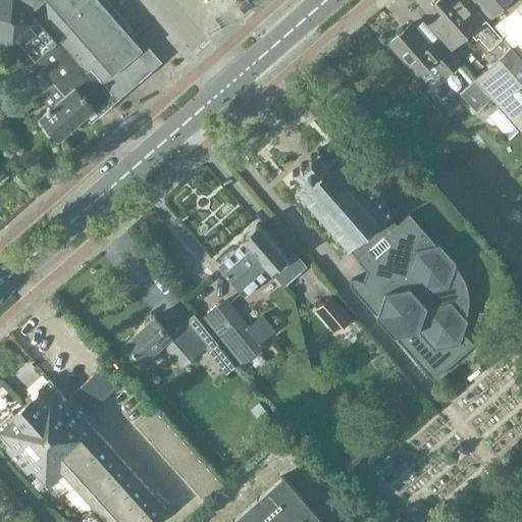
[(0,0),(0,47),(2,45),(11,56),(22,47),(54,84),(65,96),(76,86),(96,107),(113,93),(89,65),(83,70),(20,0),(0,0)]
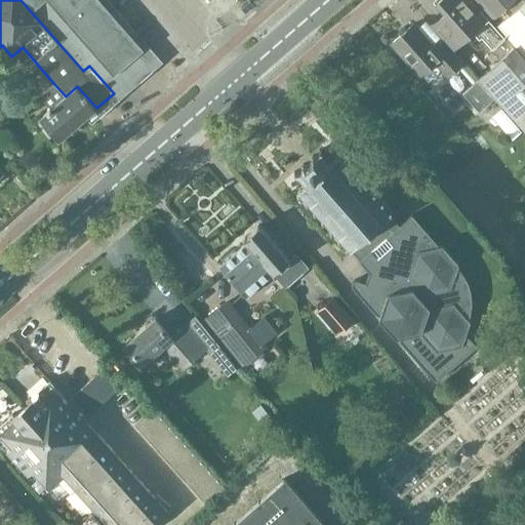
[(21,0),(83,71),(89,66),(114,93),(130,79),(150,63),(140,52),(144,50),(99,0),(21,0)]
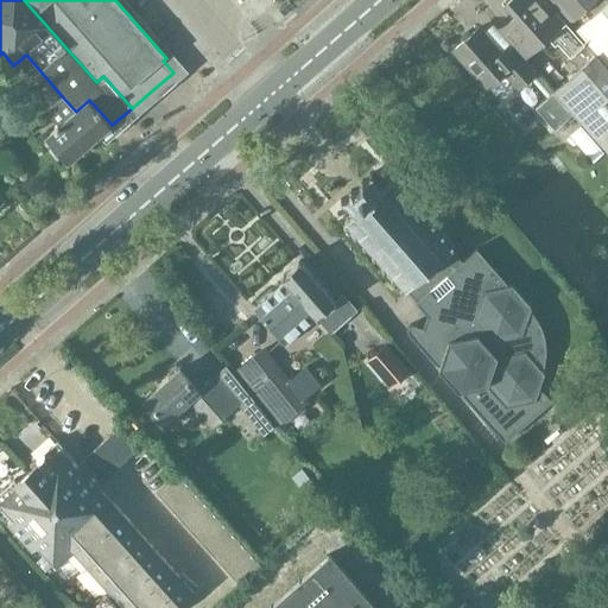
[(291,0),(279,10),(285,17),(297,7),(291,0)]
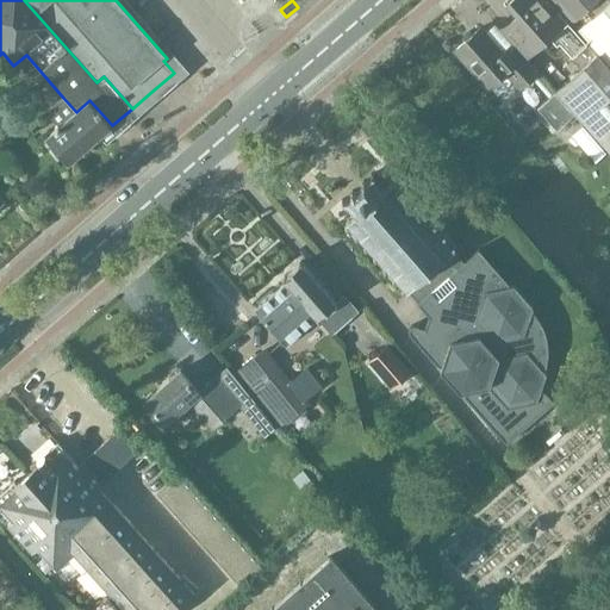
[(517,17),(502,30),(527,57),(553,35),(566,24),(545,0),(505,0),(504,1),(517,17)]
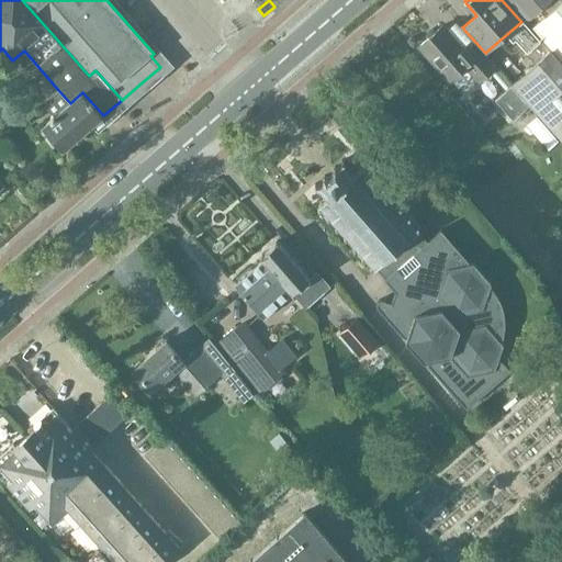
[(561,0),(509,0),(527,19),(538,10),(544,18),(534,27),(561,59),(561,0)]
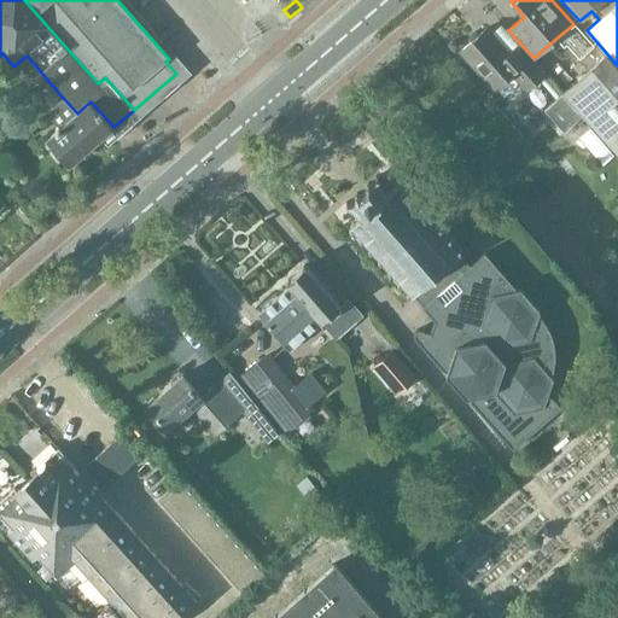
[(512,73),(526,89),(544,74),(519,45),(508,54),(487,28),(461,51),(494,88),(512,73)]
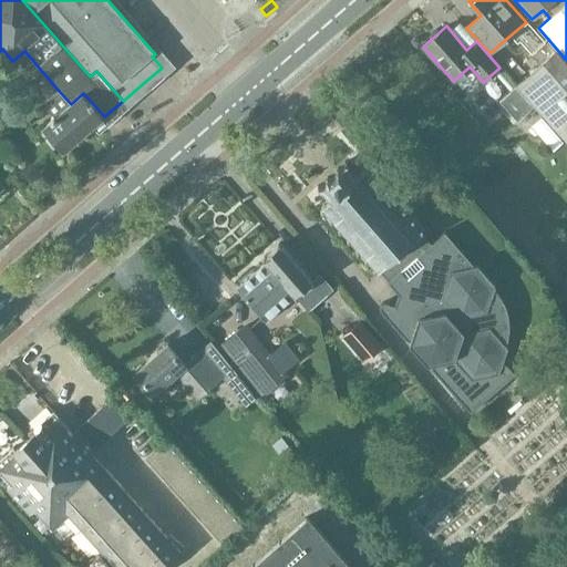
[(540,64),(516,85),(535,105),(566,142),(566,63),(556,51),(545,39),(543,41),(532,52),(529,53),(540,64)]
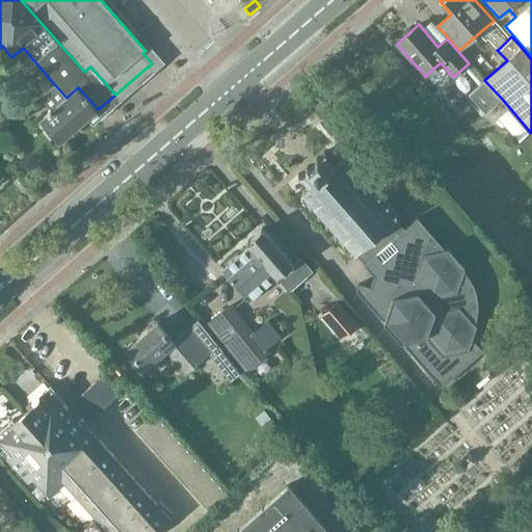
[(484,80),(469,95),(486,113),(502,99),(484,80)]
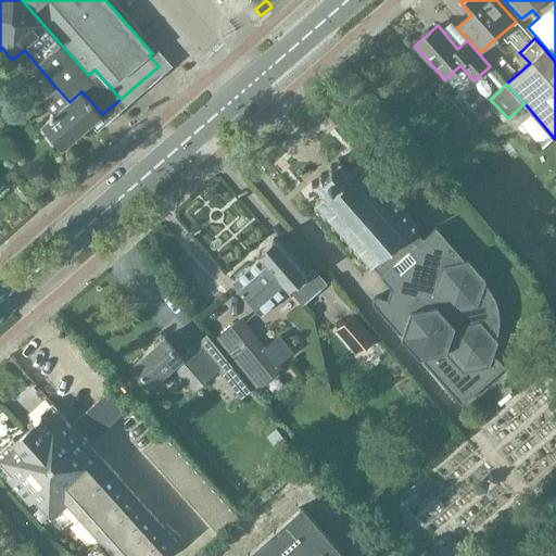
[(45,100),(45,105),(53,115),(46,123),(66,146),(102,114),(81,91),(70,102),(58,89),(45,100)]
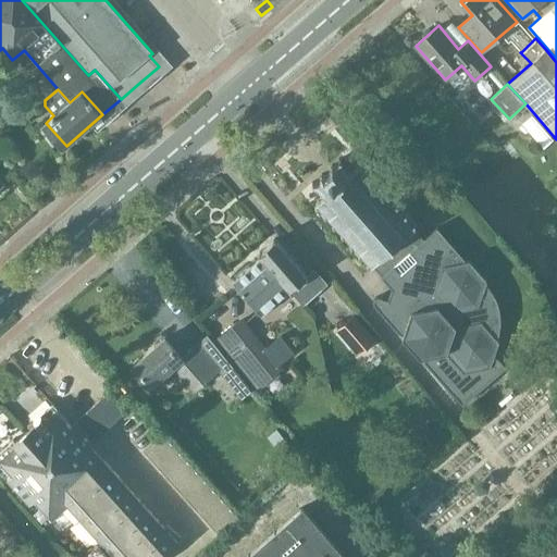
[(481,120),(473,126),(479,132),(485,125),(481,120)]
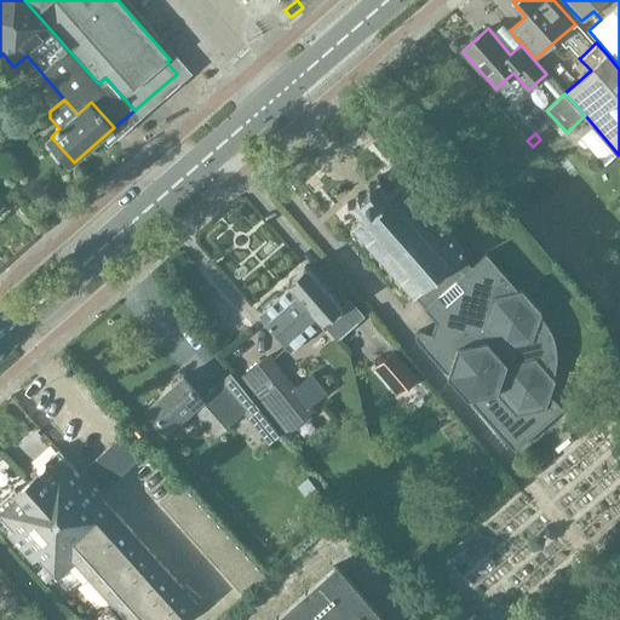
[(348,204),(348,205),(351,206),(362,218),(352,227),(354,228),(352,229),(354,231),(355,230),(362,239),(361,240),(363,242),(365,241),(372,250),(371,251),(373,253),(374,252),(382,260),(380,262),(382,264),(383,263),(391,273),(390,273),(392,275),(392,274),(401,283),(400,285),(402,286),(403,286),(411,294),(409,296),(411,297),(413,296),(413,297),(414,296),(425,308),(441,327),(440,332),(438,336),(423,331),(422,331),(420,331),(419,331),(419,332),(418,332),(417,333),(417,334),(415,334),(415,336),(415,337),(415,338),(417,339),(417,340),(440,366),(442,369),(446,371),(449,373),(448,375),(469,399),(470,397),(472,402),(474,405),(515,452),(554,418),(564,408),(557,401),(554,399),(550,396),(556,379),(554,378),(556,373),(557,367),(557,362),(557,357),(557,351),(556,346),(555,342),(554,336),(551,331),(549,327),(541,315),(543,313),(522,290),(520,291),(487,253),(472,267),(460,253),(463,252),(460,251),(459,251),(452,242),(452,241),(451,239),(449,240),(442,231),(442,230),(441,229),(440,229),(431,220),(432,219),(431,218),(430,219),(422,210),(423,208),(422,207),(420,207),(412,199),(413,197),(412,196),(411,197),(402,188),(403,187),(402,185),(401,185),(400,185),(389,194),(379,182),(379,178),(377,178),(377,182),(371,187),(369,184),(367,187),(359,195),(356,196),(357,197),(351,204),(348,204)]
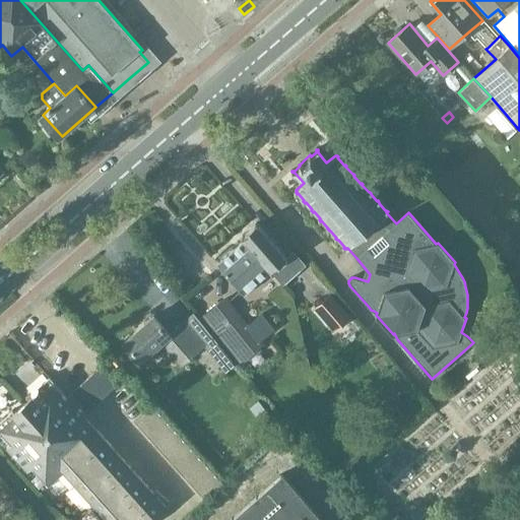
[(285,256),(257,223),(241,237),(243,240),(217,262),(245,293),(270,270),(283,285),(306,265),(291,250),(285,256)]
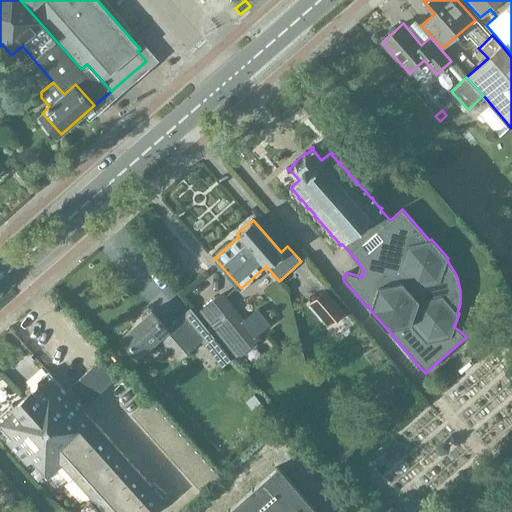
[(311,303),(329,326),(345,312),(327,290),(311,303)]
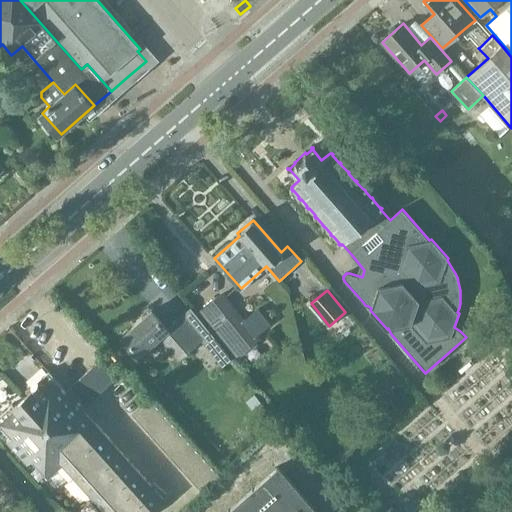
[(271,324),(257,308),(245,319),(220,292),(197,313),(237,358),(260,337),(259,335),(271,324)]
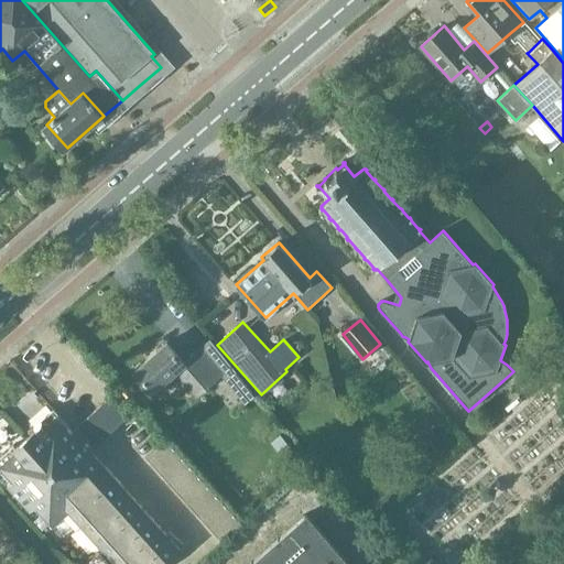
[(148,358),(134,370),(153,391),(175,372),(197,398),(223,375),(246,403),(255,396),(210,340),(202,348),(190,358),(185,362),(182,359),(167,342),(148,358)]
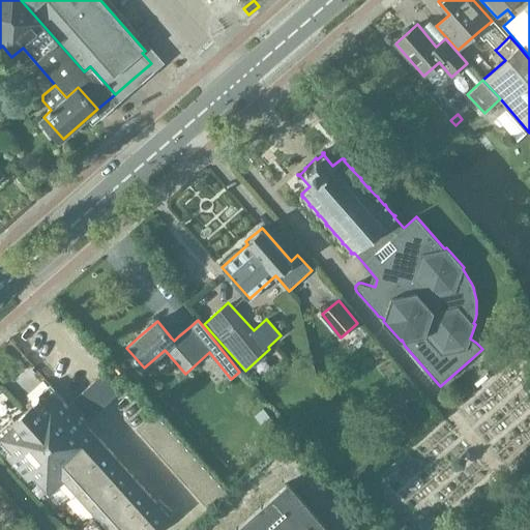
[(5,458),(27,482),(32,479),(48,497),(59,488),(98,529),(154,529),(169,518),(85,427),(121,393),(102,374),(75,399),(82,407),(75,414),(65,407),(49,385),(30,402),(33,406),(15,422),(11,418),(0,429),(0,444),(8,454),(5,458)]
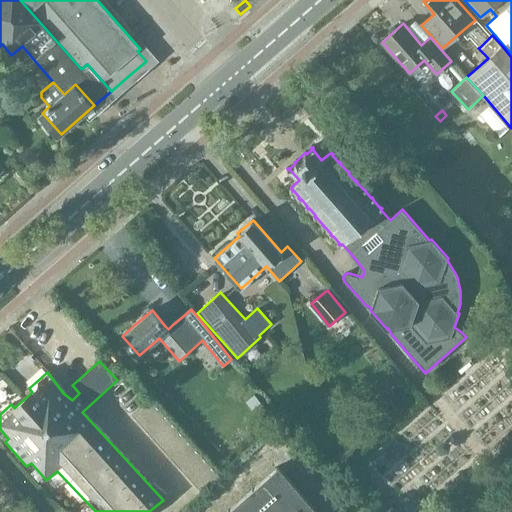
[(256,391),(246,400),(254,410),(264,402),(256,391)]
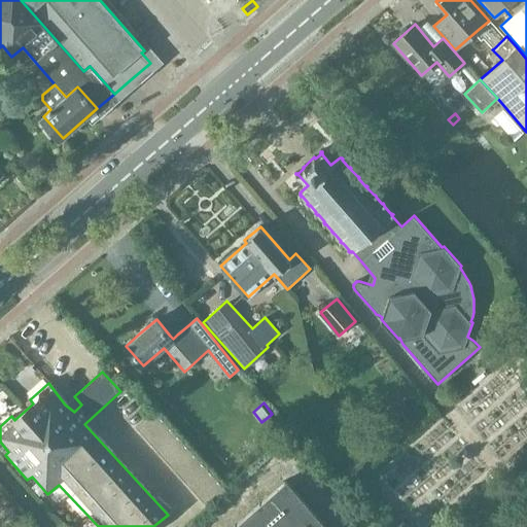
[(136,429),(150,445),(169,428),(154,412),(136,429)]
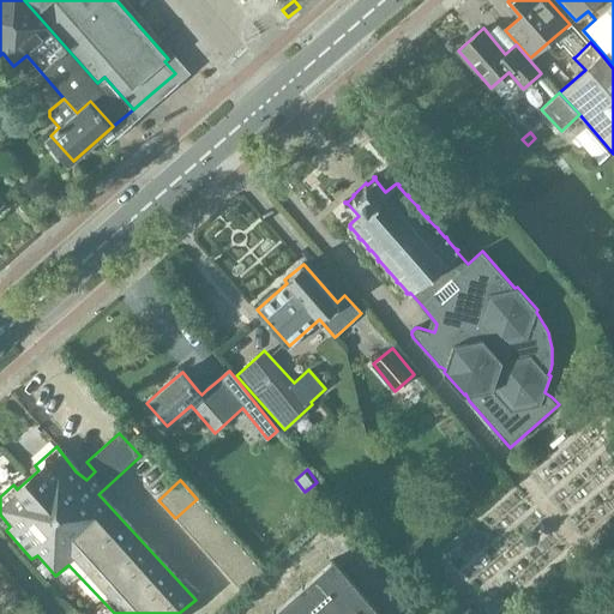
[(175,518),(192,536),(214,517),(197,499),(175,518)]
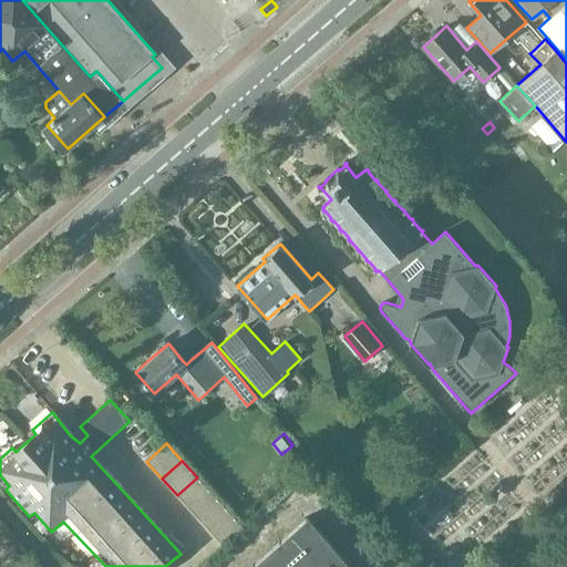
[(177,495),(193,513),(213,495),(197,477),(177,495)]
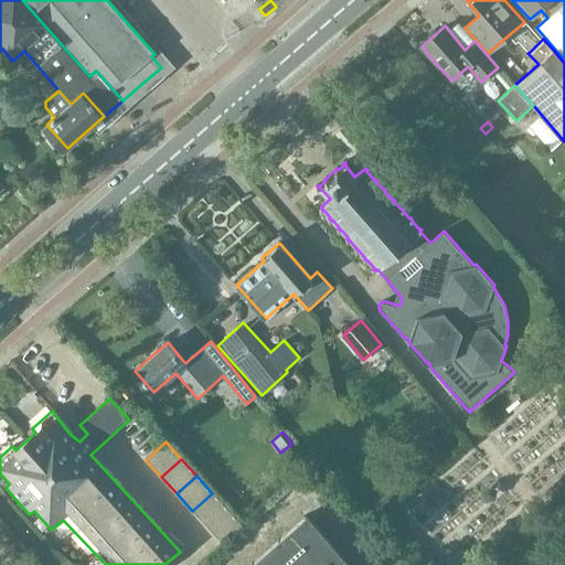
[(192,511),(208,528),(227,510),(212,493),(192,511)]
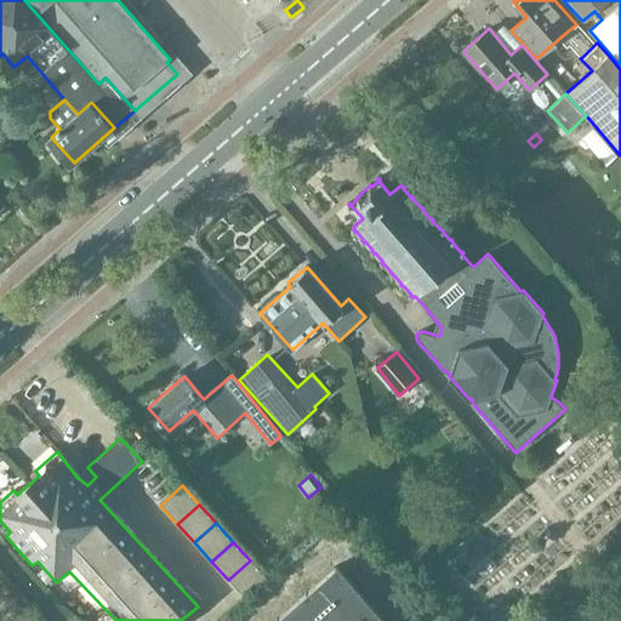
[(250,560),(228,580),(246,602),(268,581),(250,560)]
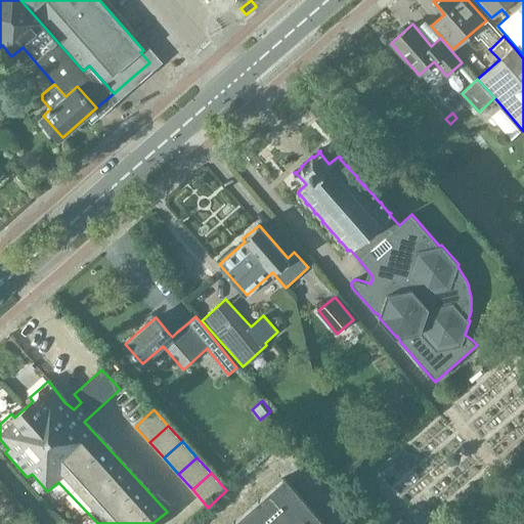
[(323,523),(285,478),(231,523),(323,523)]
